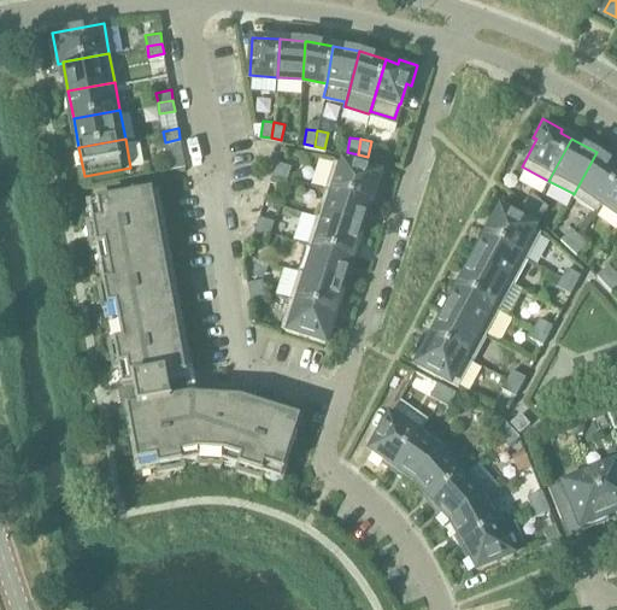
[(601,201),(616,177),(616,166),(597,152),(574,194),(597,210),(601,203),(601,201)]
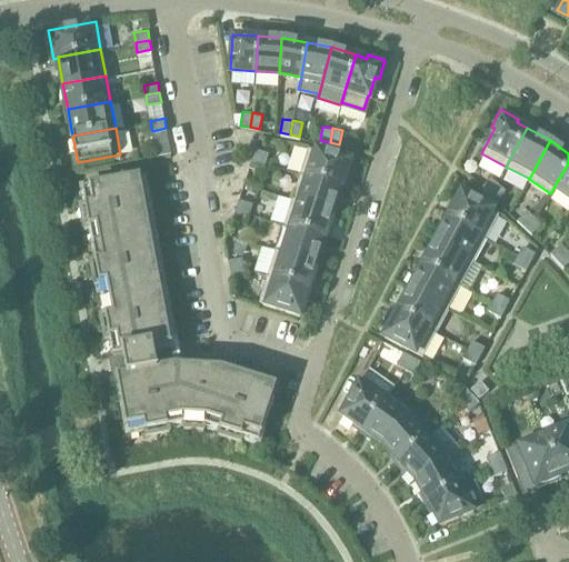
[(308,144),(299,171),(340,184),(343,174),(348,176),(353,156),(336,150),(335,153),(308,144)]
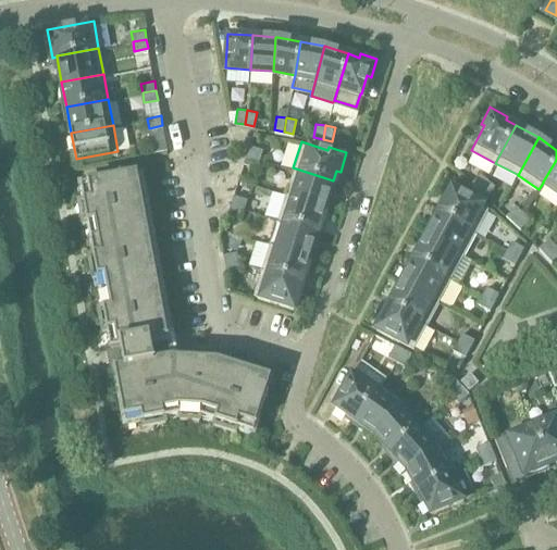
[(249,144),(246,152),(260,157),(262,148),(249,144)]
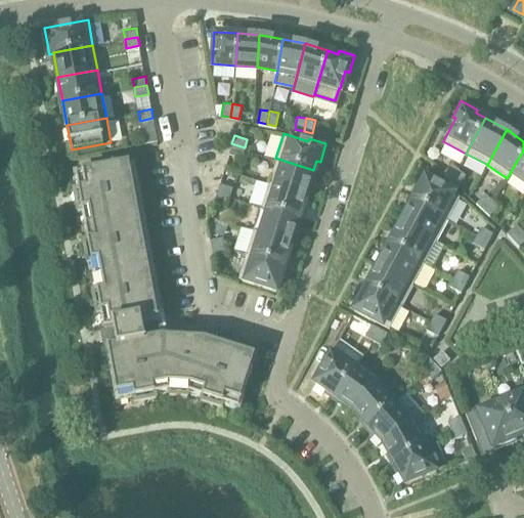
[(242,157),(245,147),(231,143),(229,153),(242,157)]
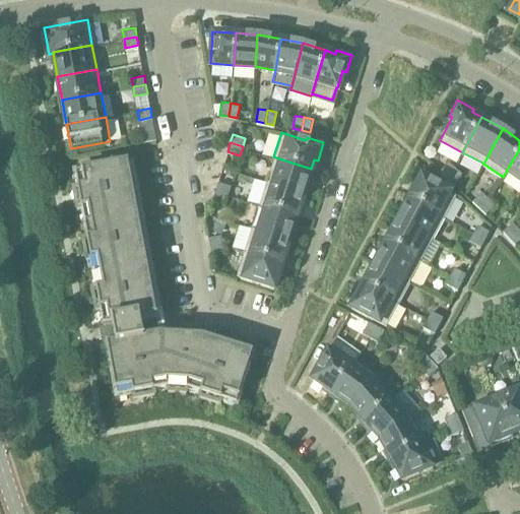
[(519,179),(519,149),(507,170),(507,171),(519,179)]
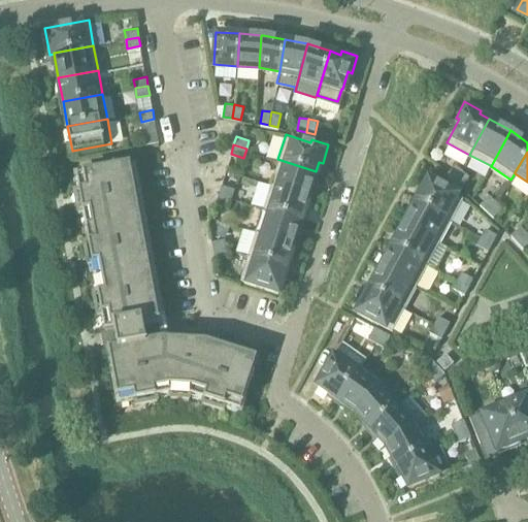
[(316,171),(277,159),(270,183),(308,195),(316,171)]
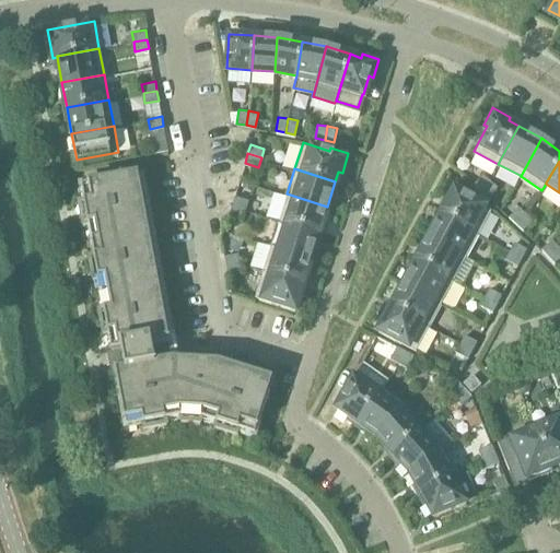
[(480,189),(490,178),(482,172),(473,183),(480,189)]
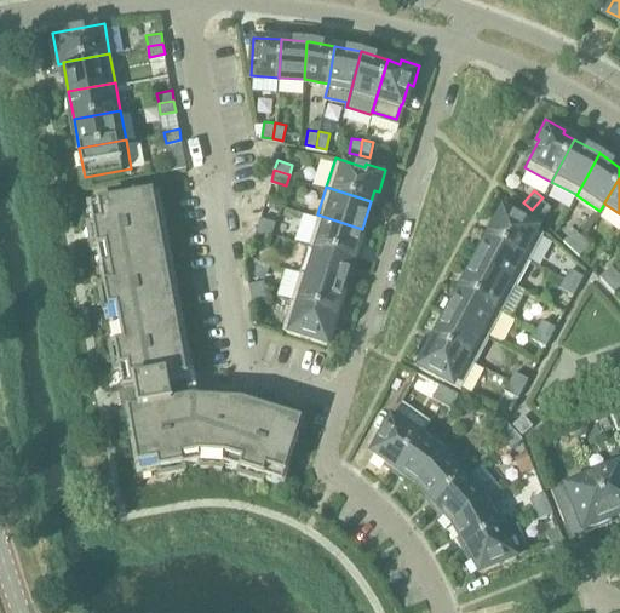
[(187,374),(151,192),(89,202),(93,224),(98,223),(102,244),(97,245),(104,284),(109,282),(114,304),(108,305),(115,344),(121,343),(125,364),(119,365),(124,387),(135,384),(138,406),(127,408),(139,471),(160,468),(159,463),(179,458),(181,464),(202,460),(201,456),(222,457),(220,460),(241,468),(242,463),(263,469),(262,474),(281,481),(302,419),(241,400),(189,397),(170,401),(166,378),(187,374)]
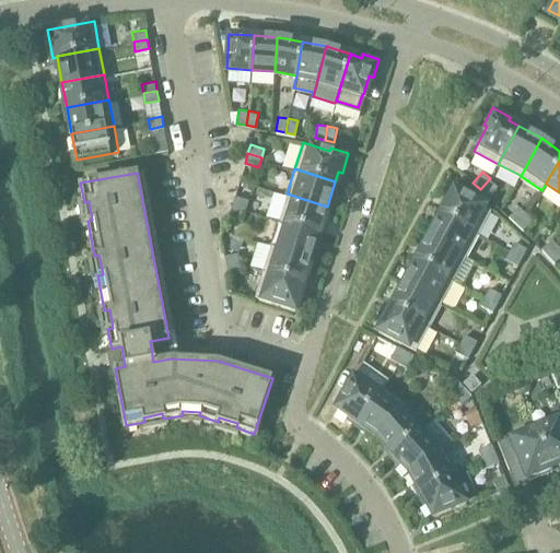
[(490,178),(480,189),(488,196),(497,185),(490,178)]
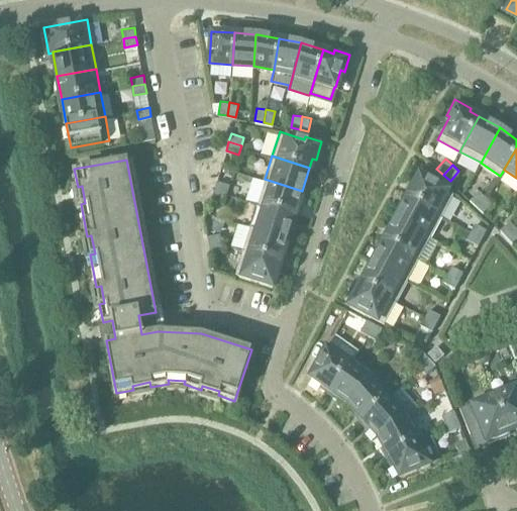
[(412,187),(407,196),(441,214),(453,192),(431,180),(433,177),(417,169),(409,185),(412,187)]
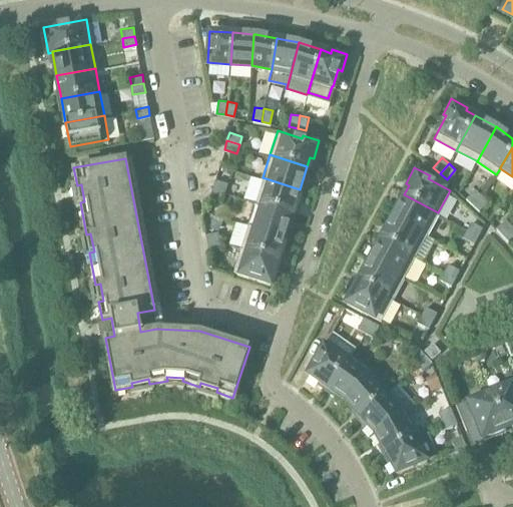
[(300,189),(263,177),(254,201),(263,203),(263,202),(293,212),(300,189)]
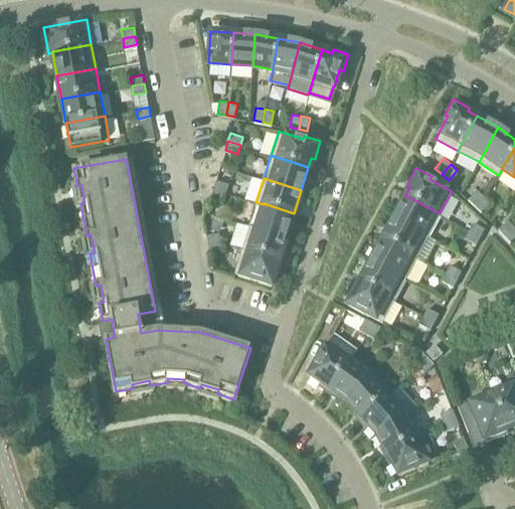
[(215,179),(213,187),(225,191),(228,183),(215,179)]
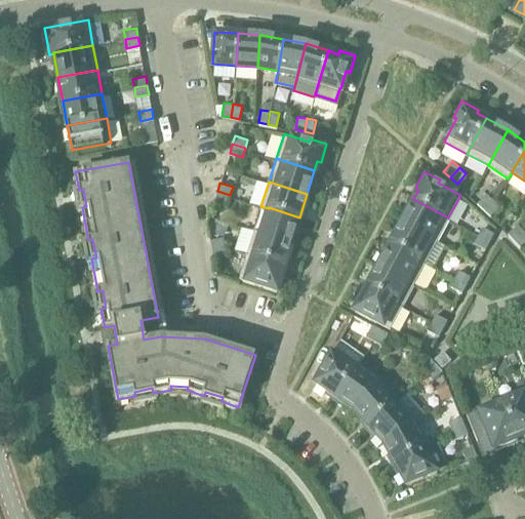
[(227,204),(230,195),(217,191),(214,200),(227,204)]
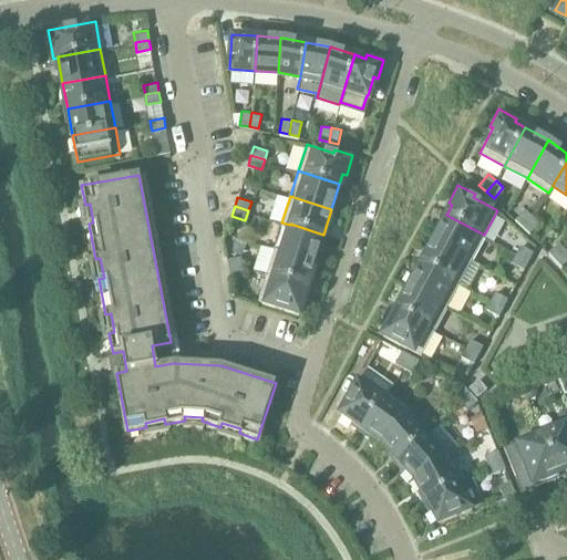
[(515,218),(522,225),(532,214),(525,207),(515,218)]
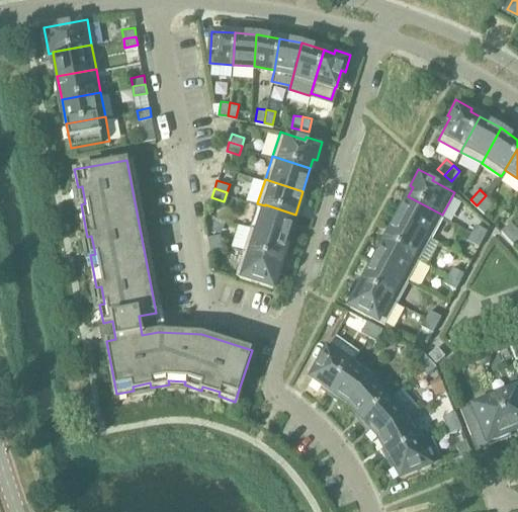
[(493,201),(486,195),(477,205),(483,211),(493,201)]
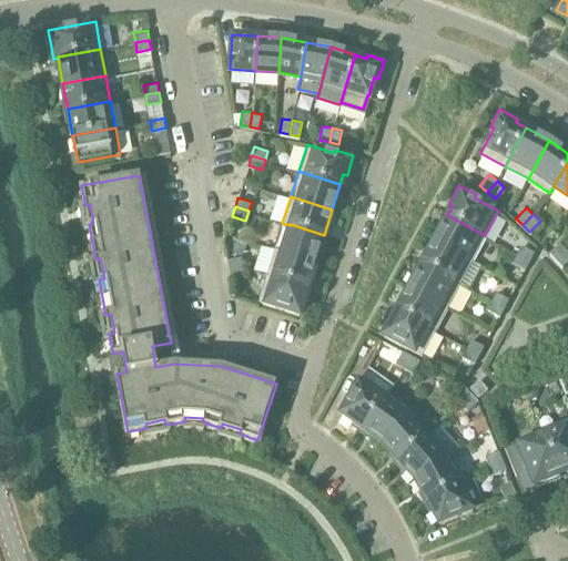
[(447,215),(435,238),(473,259),(485,235),(447,215)]
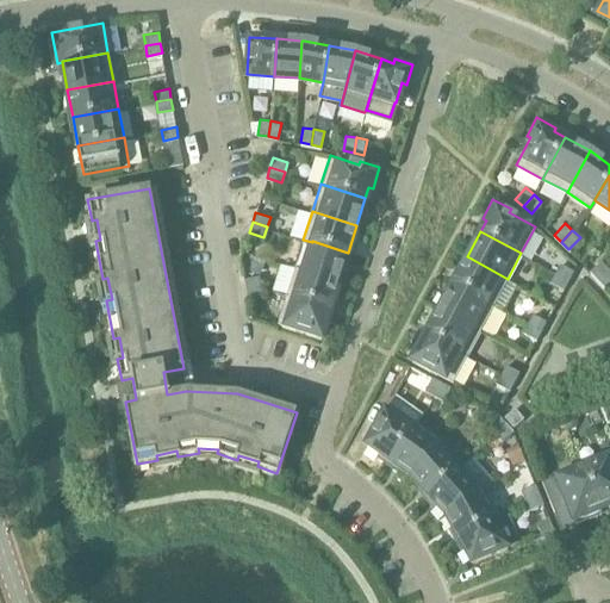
[(312,242),(304,267),(304,268),(338,280),(348,253),(312,241),(312,242)]
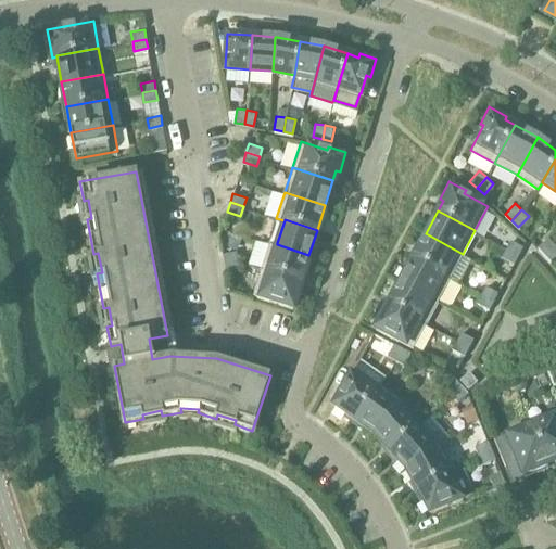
[(426,233),(413,256),(451,277),(463,254),(426,233)]
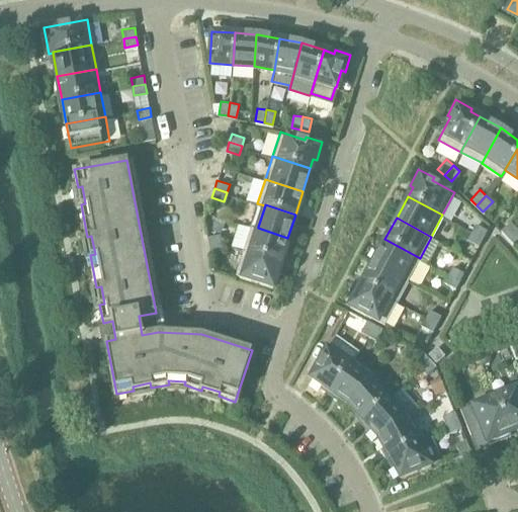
[(507,235),(516,227),(510,220),(501,229),(507,235)]
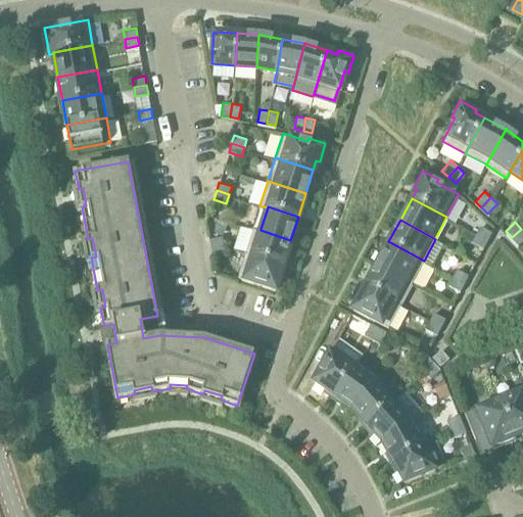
[(480,225),(476,233),(487,239),(491,231),(480,225)]
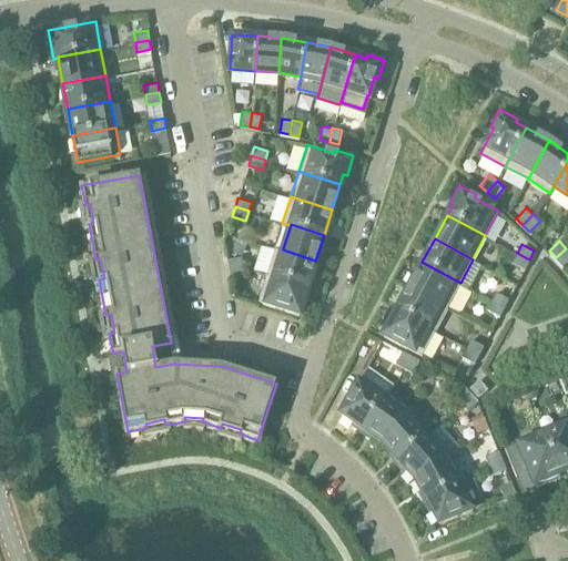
[(283,250),(283,248),(274,246),(266,273),(307,286),(315,261),(283,250)]
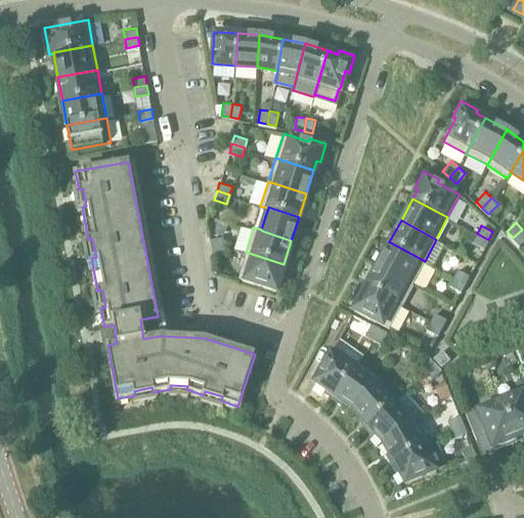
[(523,230),(522,229),(513,238),(519,245),(523,240),(523,230)]
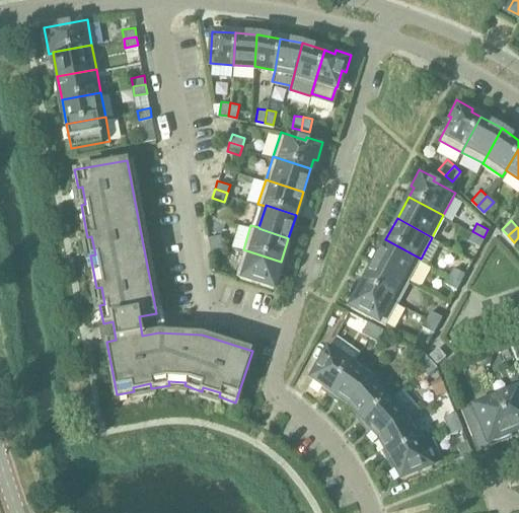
[(479,244),(484,237),(472,231),(467,238),(479,244)]
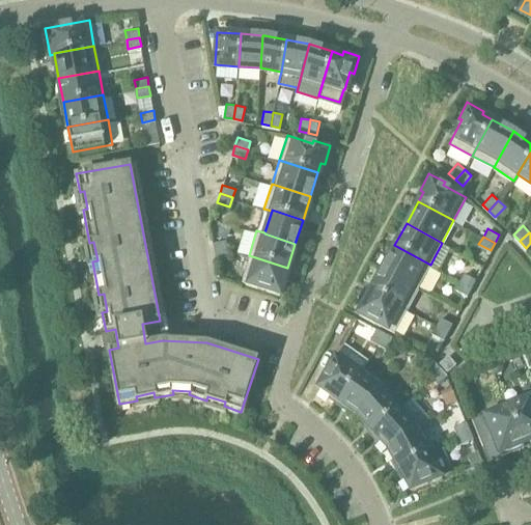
[(213,241),(214,250),(227,248),(226,239),(213,241)]
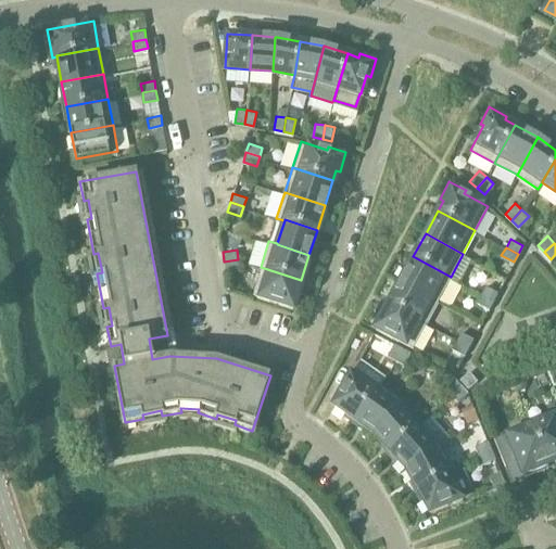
[(413,256),(401,279),(438,299),(451,277),(413,256)]
